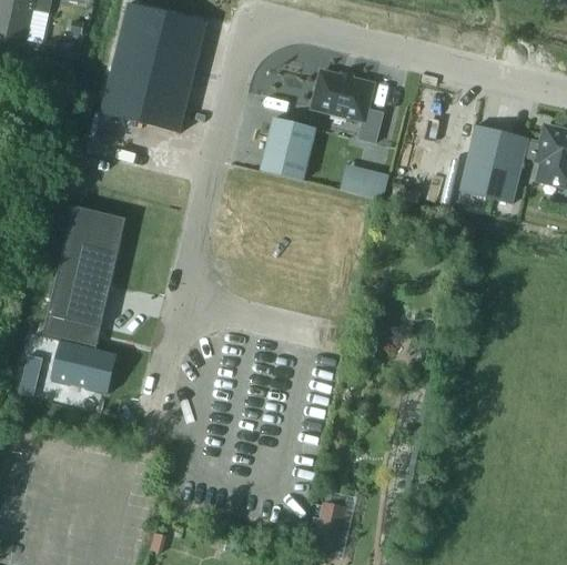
[(48,11),(50,0),(0,0),(0,38),(1,38),(1,37),(24,42),(31,8),(48,11)]
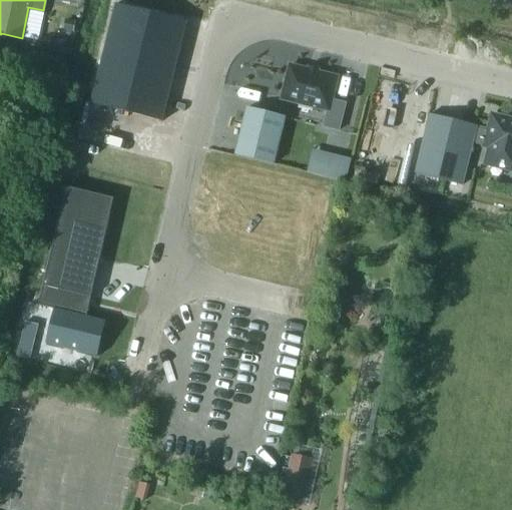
[(115,1),(90,101),(161,119),(186,19),(115,1)]
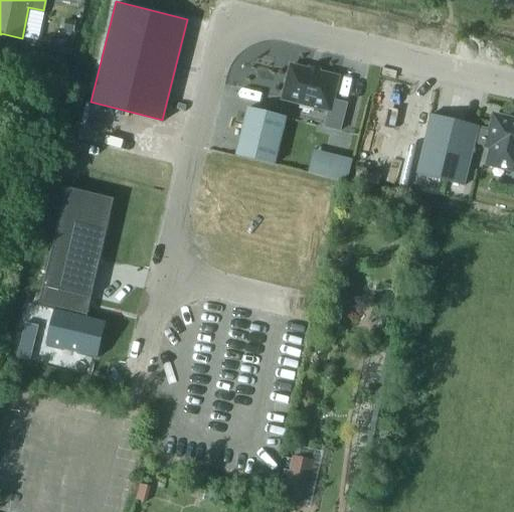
[(290,63),(282,97),(328,108),(324,125),(339,128),(346,101),(331,98),(337,74),(290,63)]
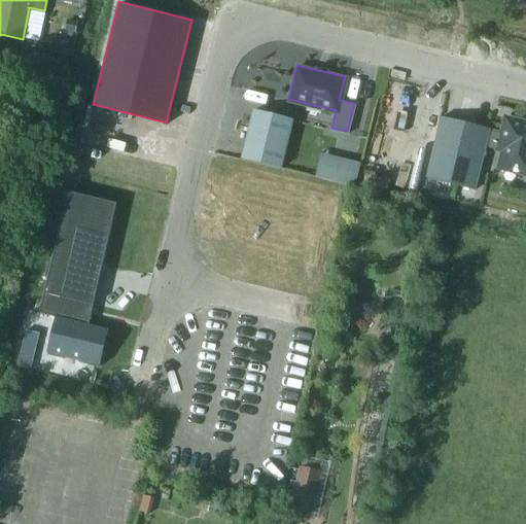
[(292,118),(252,108),(241,155),(280,166),(292,118)]
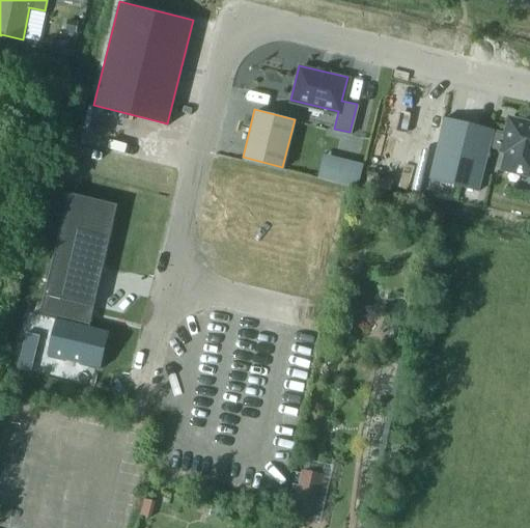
[(444,115),(428,176),(478,189),(489,145),(506,149),(502,166),(529,172),(529,121),(508,116),(505,131),(493,129),(493,128),(444,115)]
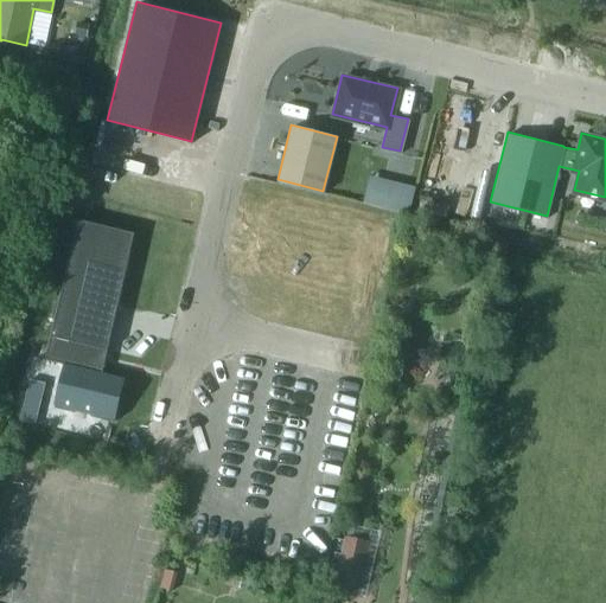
[(418,209),(422,181),(376,172),(370,200),(418,209)]
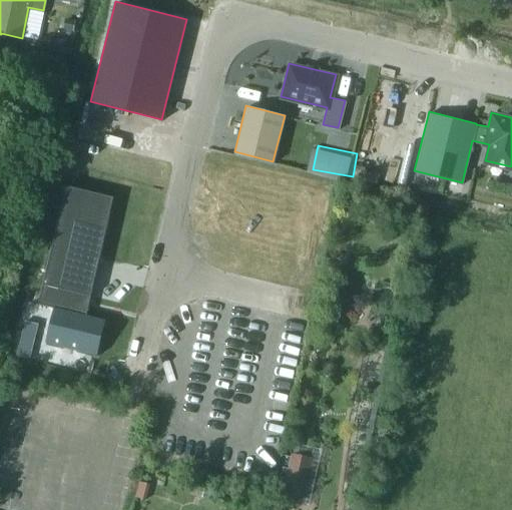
[(105,320),(106,319),(86,314),(116,196),(68,184),(39,302),(55,306),(47,341),(97,354),(97,352),(104,320),(105,320)]
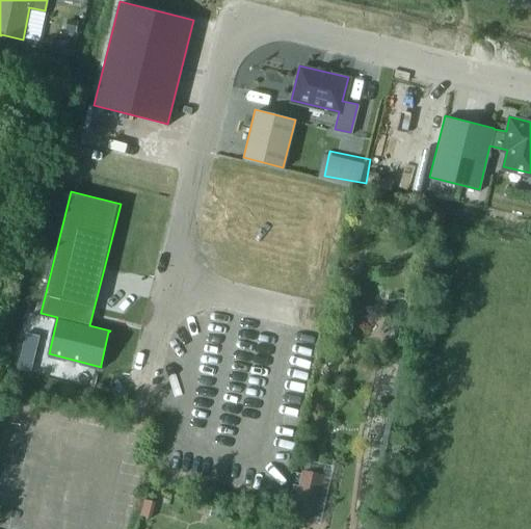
[(291,517),(313,522),(323,473),(302,468),(291,517)]
